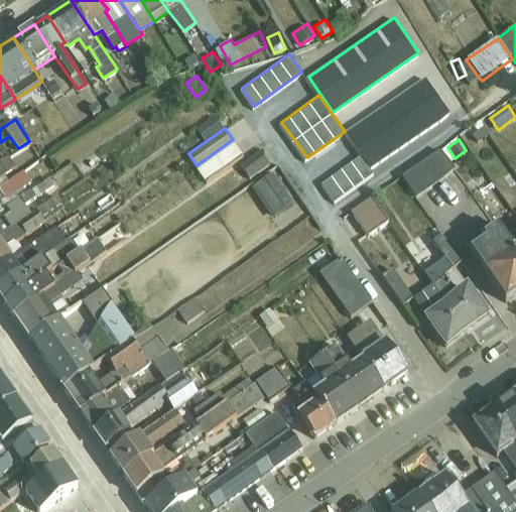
[(234,140),(197,166),(207,180),(244,154),(234,140)]
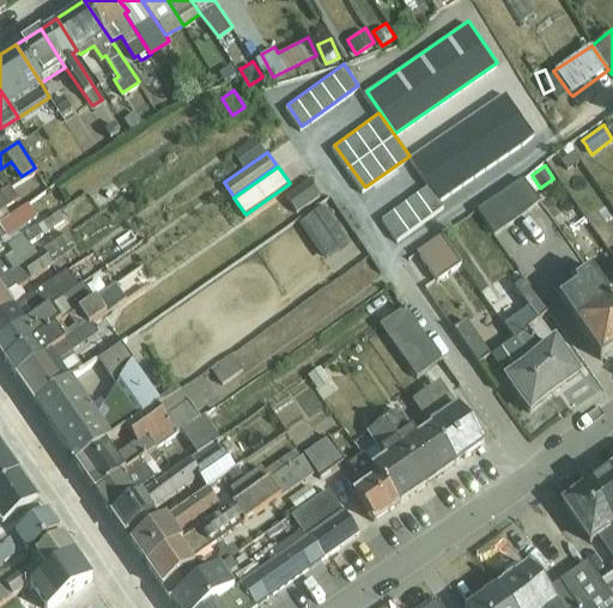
[(309,175),(286,192),(298,210),(322,193),(309,175)]
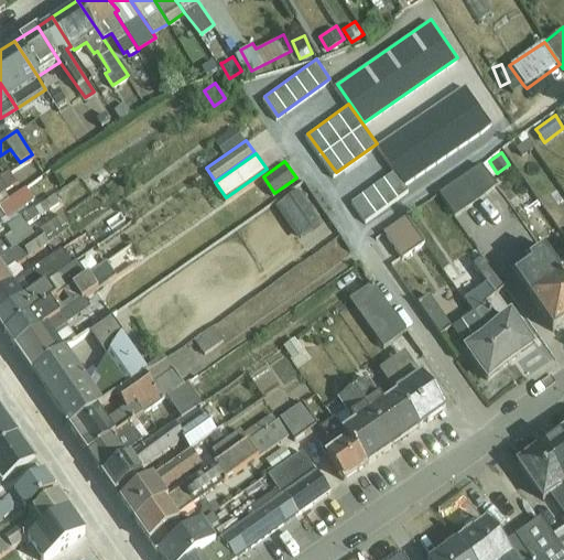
[(481,161),(440,190),(456,213),(497,183),(481,161)]
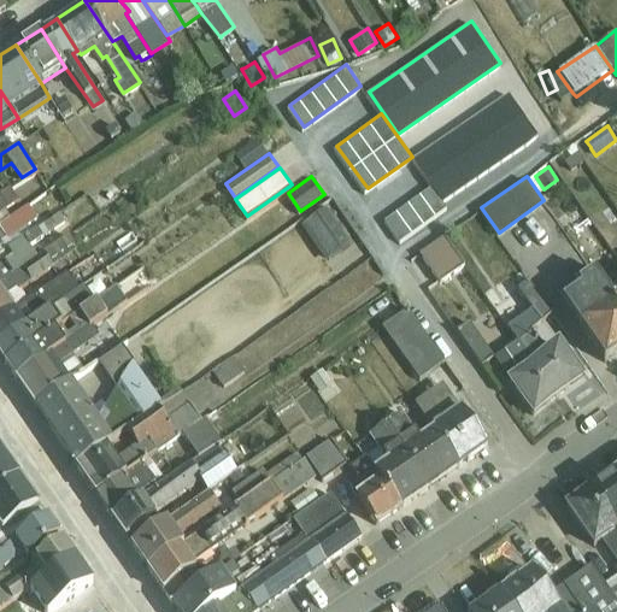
[(432,183),(386,216),(401,237),(446,205),(432,183)]
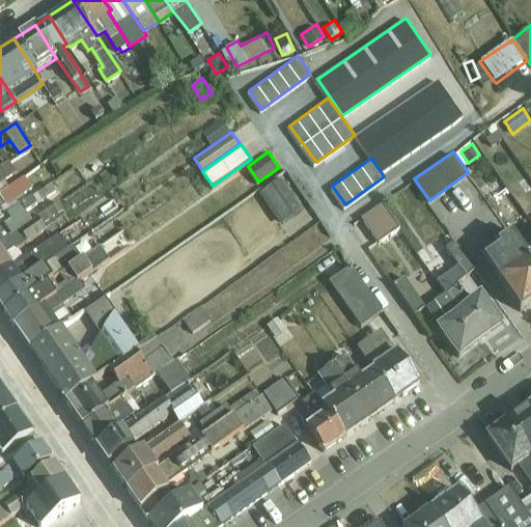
[(0,166),(0,190),(9,184),(5,178),(17,171),(8,160),(0,166)]
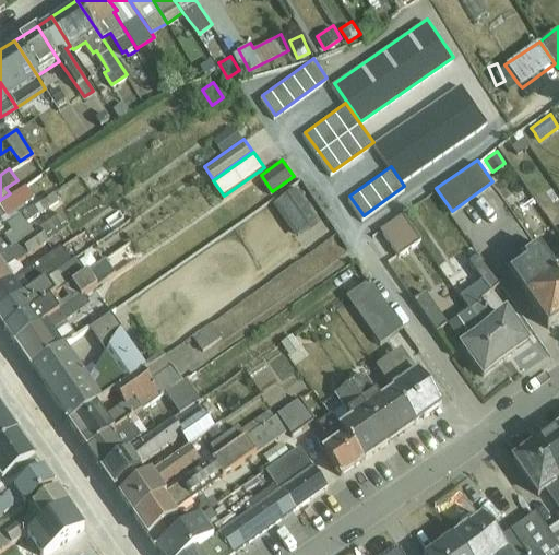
[(10,193),(0,200),(0,221),(26,203),(35,197),(25,182),(10,193)]
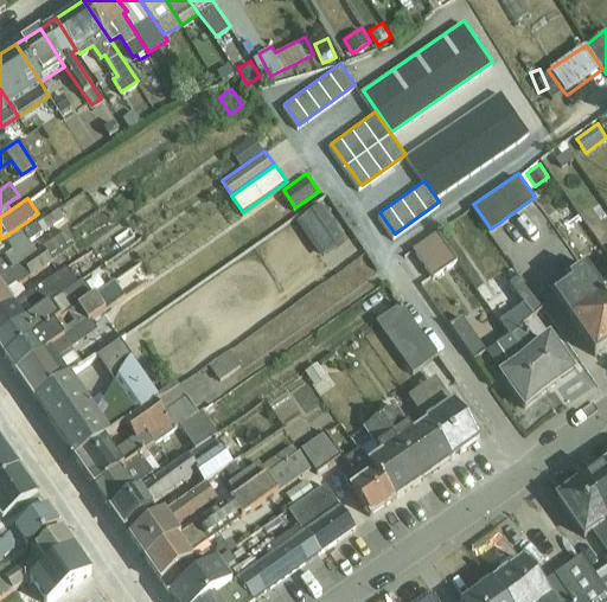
[(323,199),(296,218),(321,253),(346,236),(323,199)]
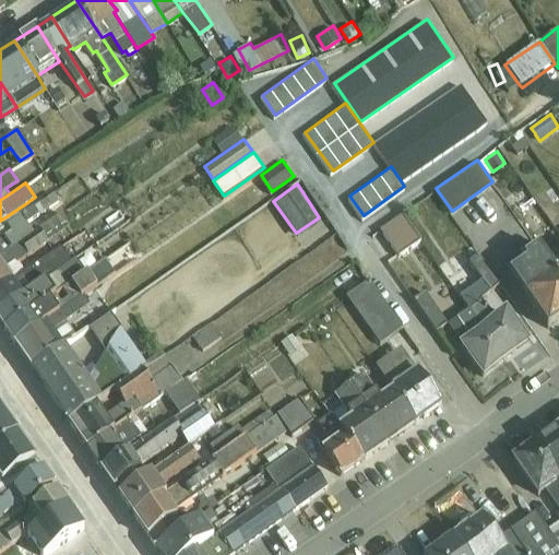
[(26,203),(0,221),(0,252),(35,229),(27,219),(59,199),(54,191),(28,208),(26,203)]
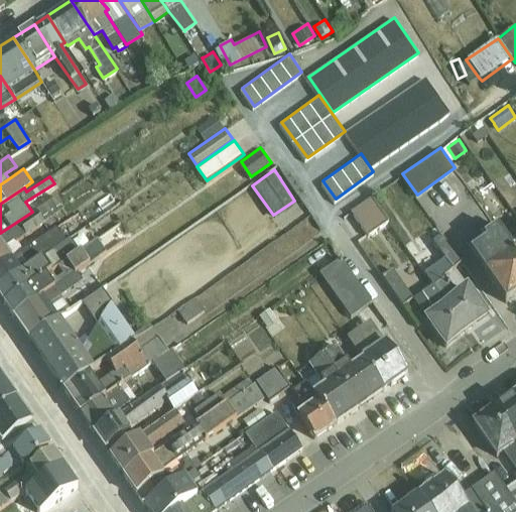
[(32,212),(0,233),(0,263),(23,248),(17,239),(45,221),(42,216),(63,202),(57,194),(32,212)]
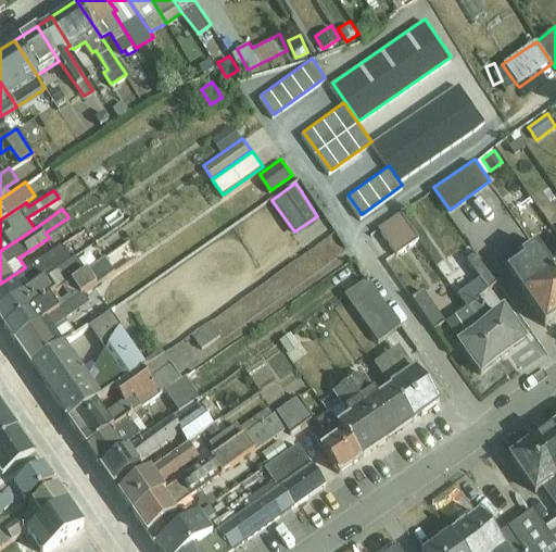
[(402,209),(379,224),(396,252),(420,236),(402,209)]
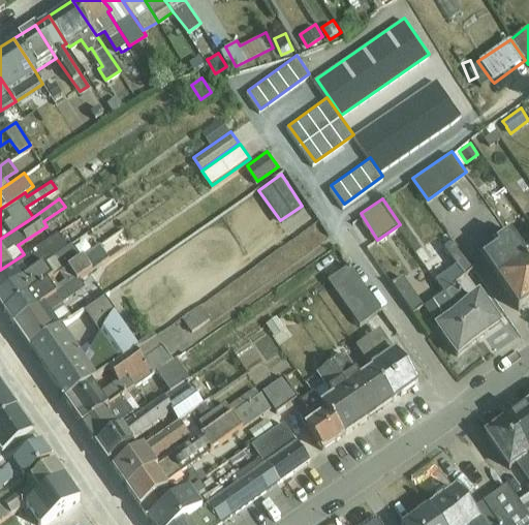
[(528,305),(528,261),(523,254),(505,228),(476,249),(519,312),(528,305)]
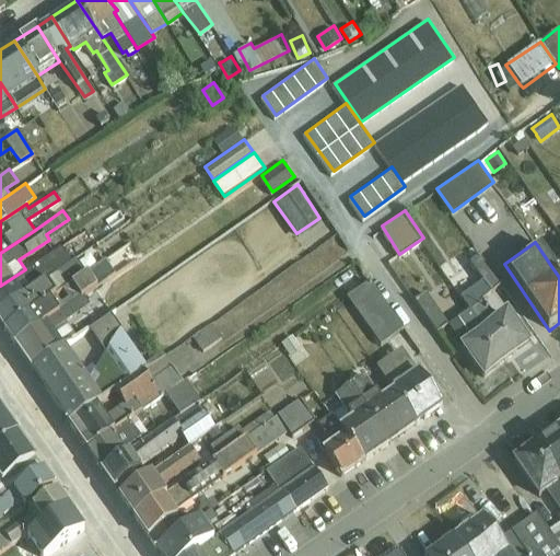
[(25,269),(0,286),(0,308),(72,257),(61,243),(25,269)]
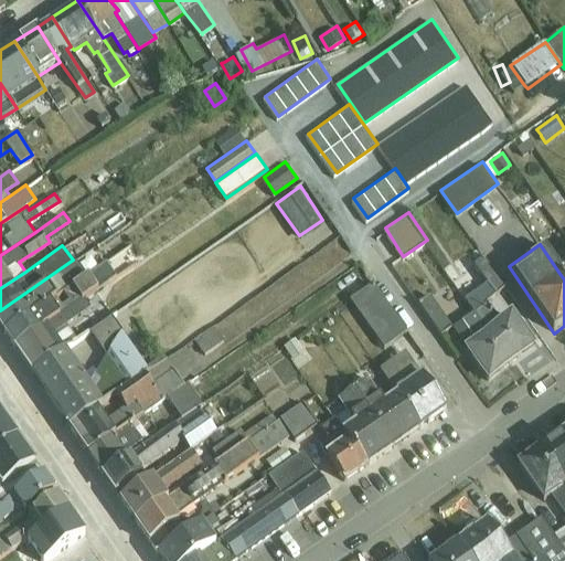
[(475,308),(513,364),(536,347),(511,311),(502,317),(488,297),(505,285),(483,253),(473,261),(488,281),(466,295),(475,308)]
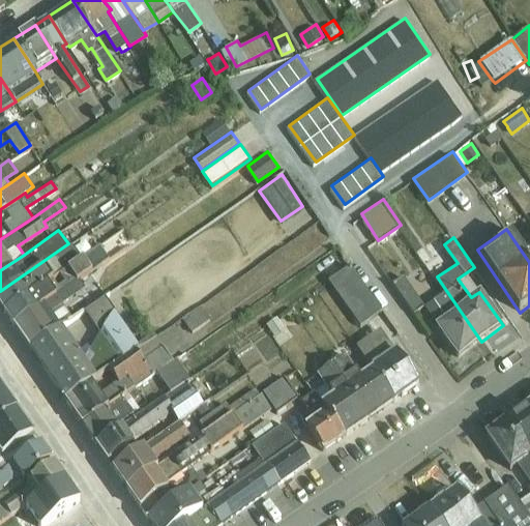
[(68,243),(0,291),(0,302),(4,309),(52,274),(59,270),(81,255),(71,241),(68,243)]
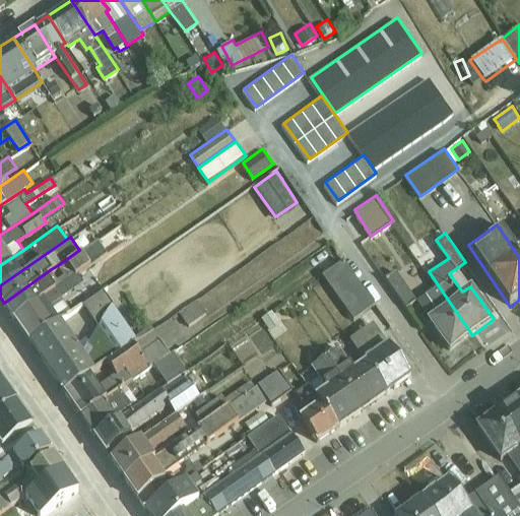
[(79,250),(58,265),(64,273),(57,278),(51,269),(4,303),(7,308),(13,316),(78,271),(108,251),(98,237),(79,250)]
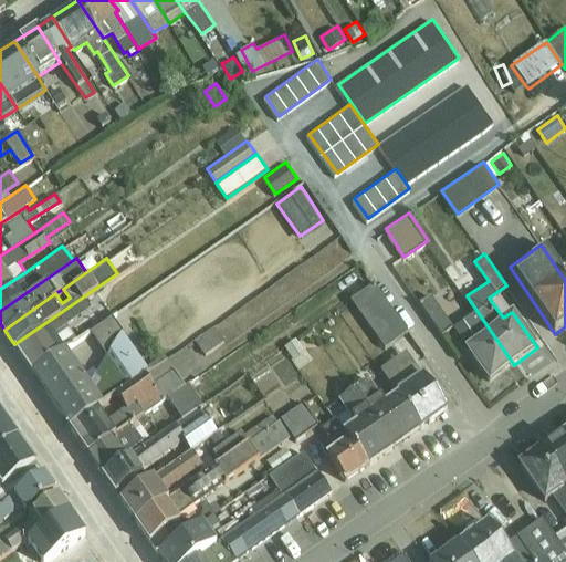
[(375,280),(352,297),(386,345),(408,329),(375,280)]
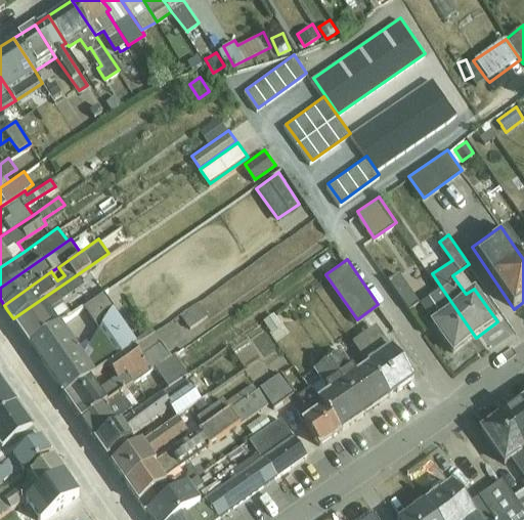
[(409,307),(420,300),(399,269),(390,275),(392,277),(390,278),(409,307)]
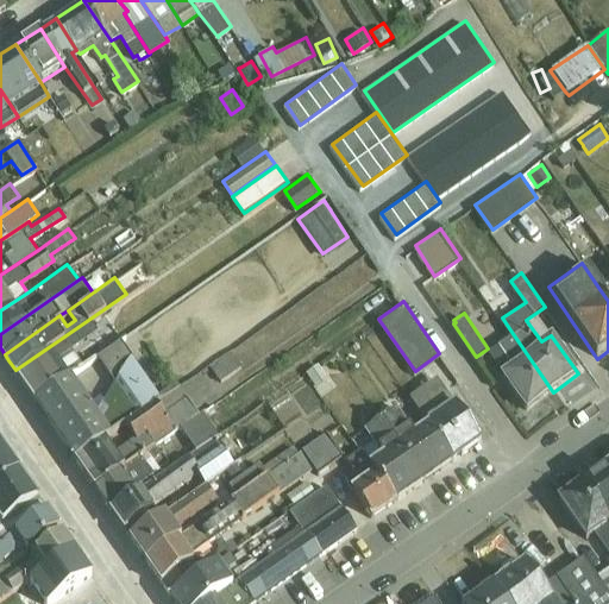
[(92,318),(16,370),(36,397),(39,395),(70,372),(85,363),(71,345),(98,327),(92,318)]
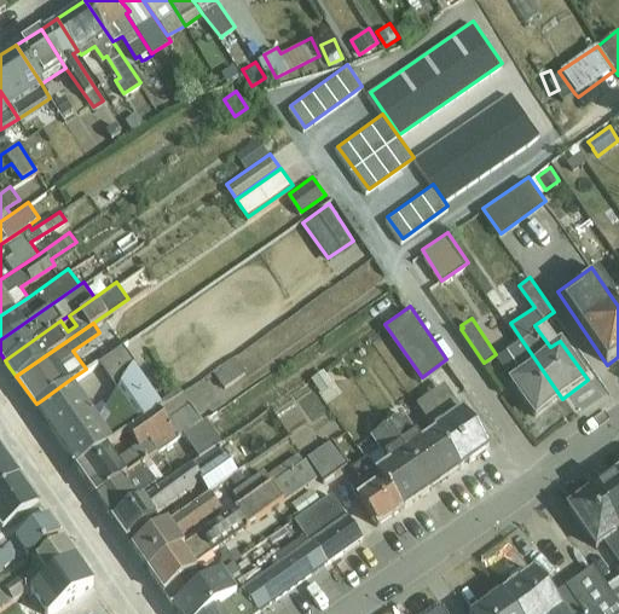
[(562,399),(520,337),(496,354),(512,376),(508,377),(536,416),(562,399)]
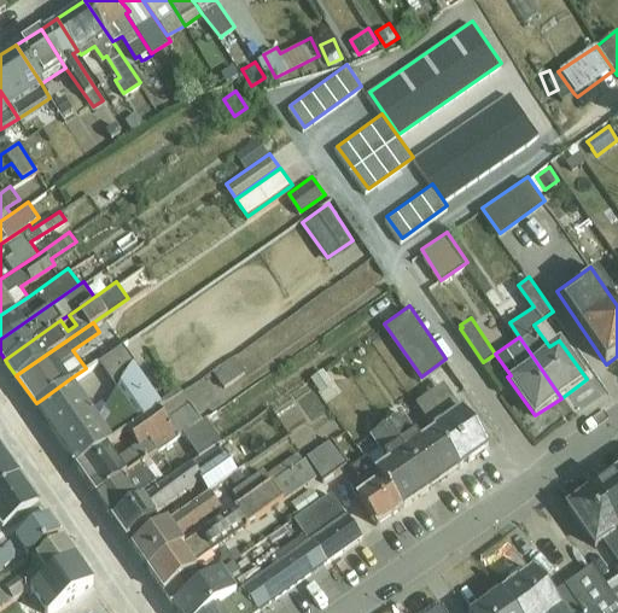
[(71,378),(40,401),(48,412),(47,414),(48,416),(48,419),(50,421),(51,424),(53,427),(63,442),(65,444),(68,447),(69,448),(70,449),(73,448),(79,457),(75,460),(76,461),(106,441),(126,426),(182,387),(180,384),(161,397),(123,343),(99,360),(117,385),(98,419),(71,378)]
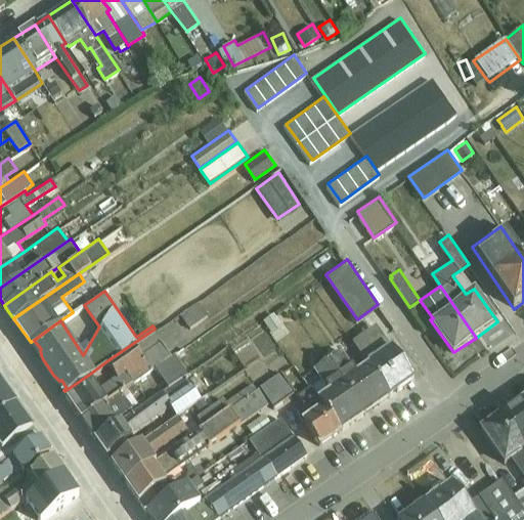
[(199,299),(180,311),(189,323),(208,310),(199,299)]
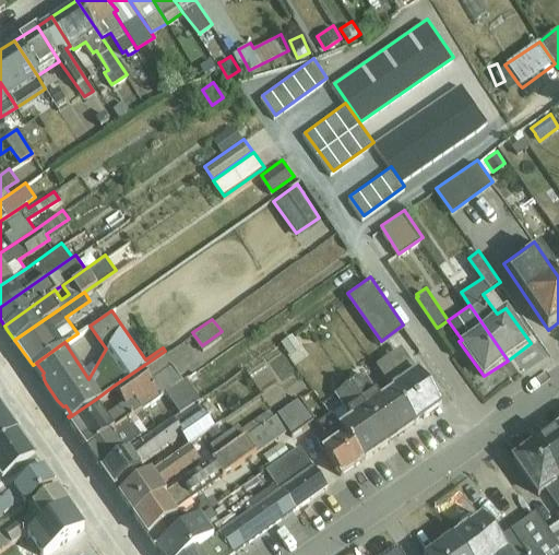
[(292,331),(282,339),(293,354),(302,345),(292,331)]
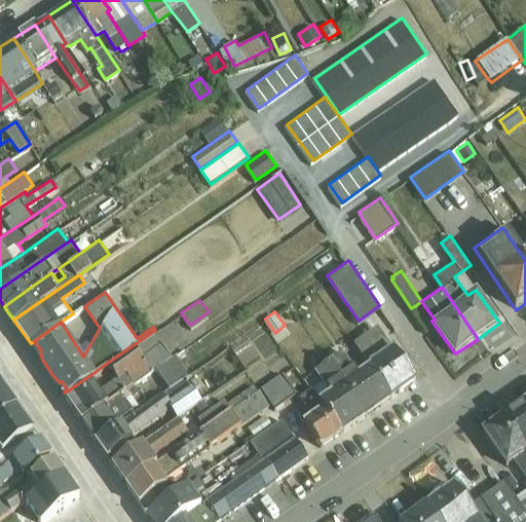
[(371,365),(391,395),(415,378),(377,324),(354,340),(371,365)]
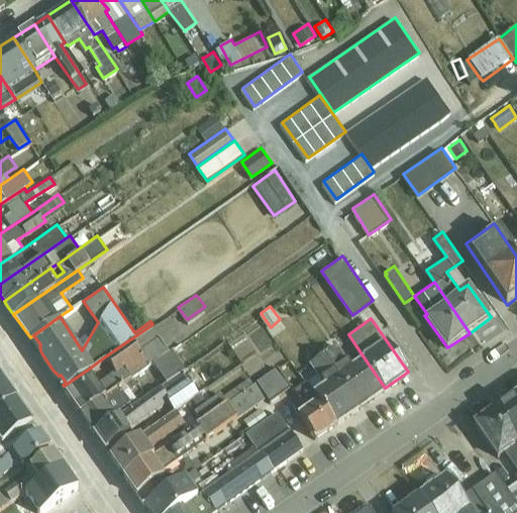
[(152,324),(105,356),(114,370),(97,381),(89,369),(64,386),(80,411),(132,375),(153,360),(169,348),(163,339),(152,324)]
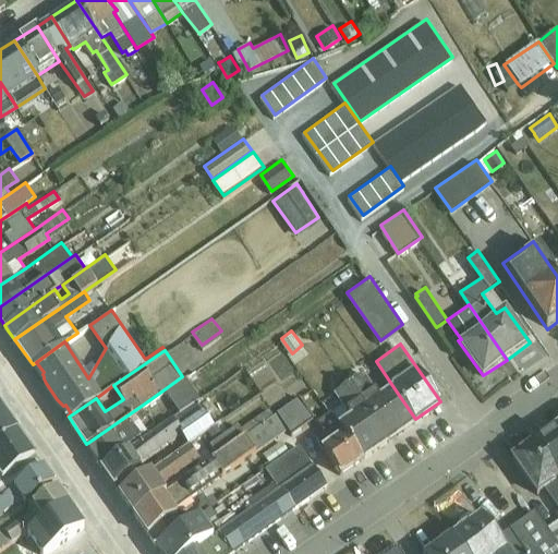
[(349,380),(388,437),(415,419),(393,387),(381,395),(364,370),(349,380)]
